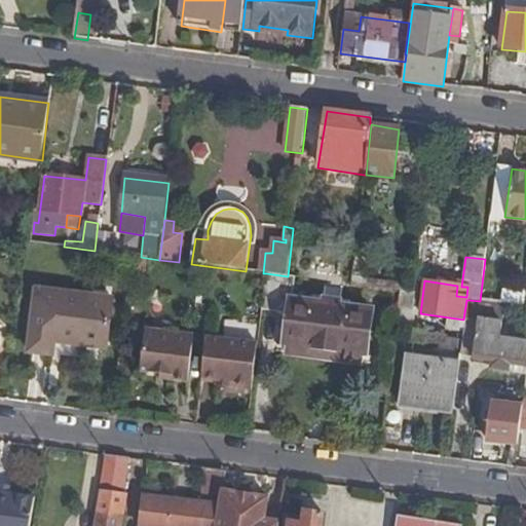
[(295,277),(288,276),(266,273),(262,310),(289,314),(285,344),(288,345),(361,354),(365,355),(371,311),(347,308),(348,302),(311,297),(310,303),(292,300),(295,277)]
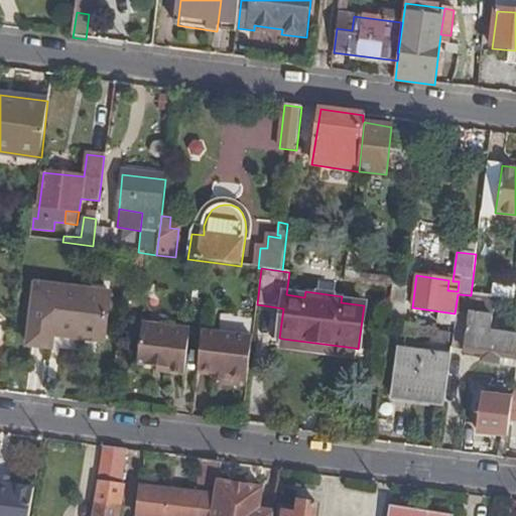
[(407,280),(345,271),(345,278),(393,285),(407,287),(407,280)]
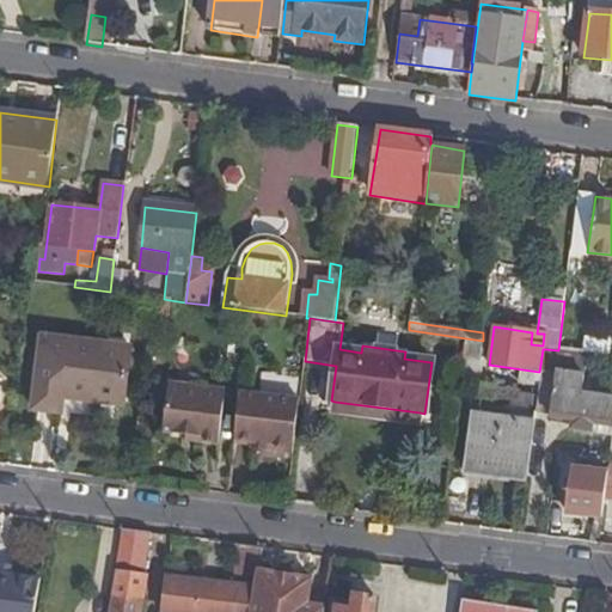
[(544,334),(537,334),(532,332),(531,344),(543,346),(544,334)]
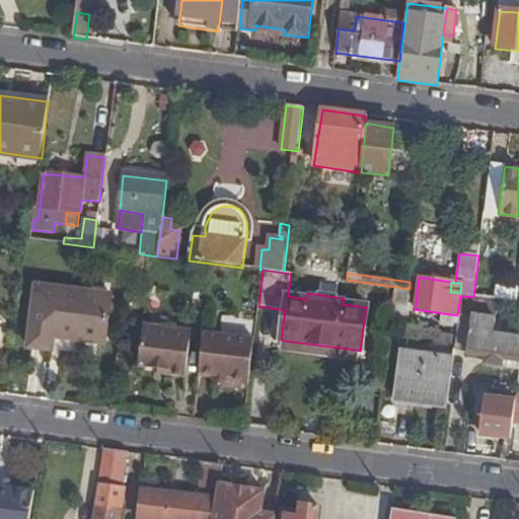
[(105,345),(110,295),(35,287),(28,349),(52,351),(54,339),(105,345)]
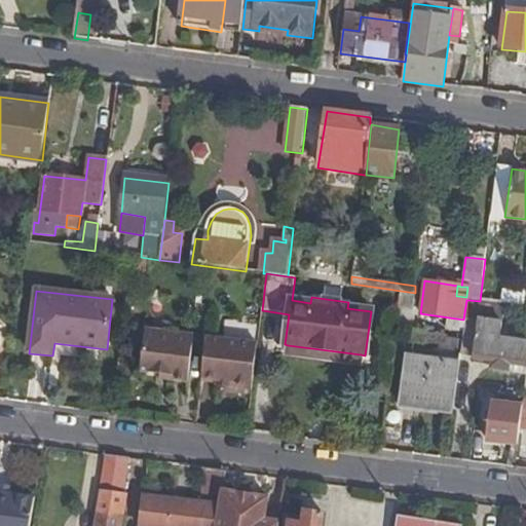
[(415,293),(401,291),(400,299),(414,301),(415,293)]
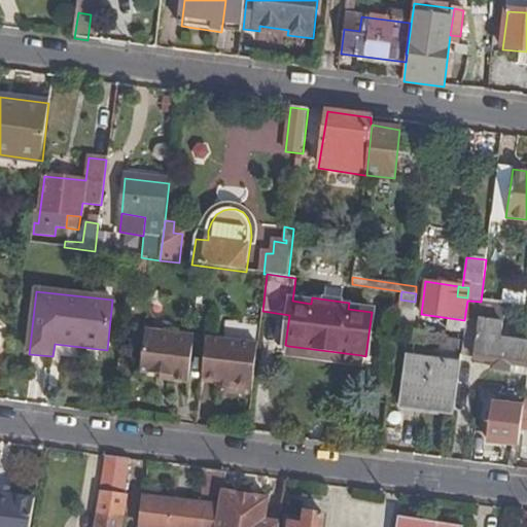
[(507,306),(481,302),(469,301),(464,338),(462,357),(494,362),(493,371),(508,373),(511,361),(526,362),(526,345),(508,343),(508,341),(499,339),(501,323),(505,324),(507,306)]
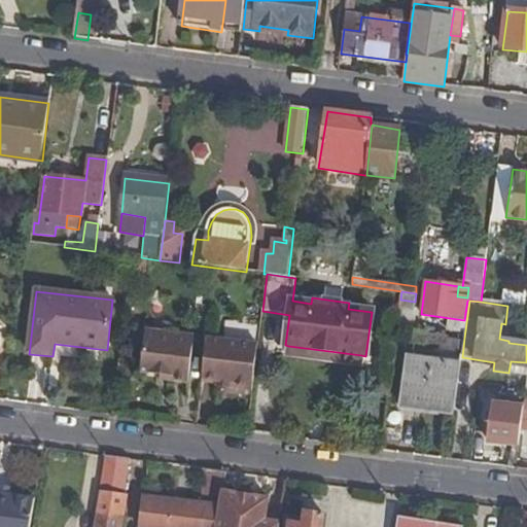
[(141,372),(162,374),(171,375),(171,380),(188,383),(194,337),(146,329),(141,372)]
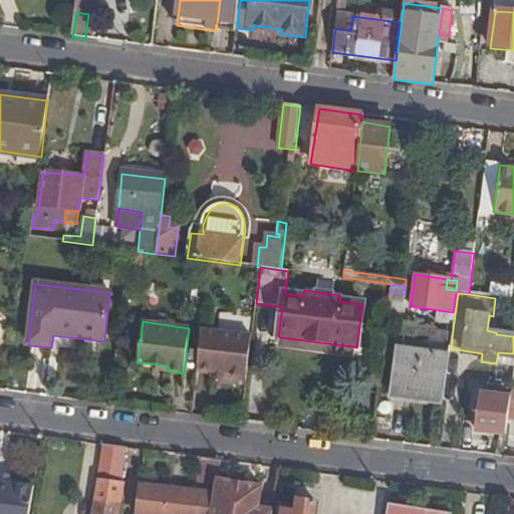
[(224,378),(246,381),(251,337),(202,331),(196,371),(213,372),(225,373),(224,378)]
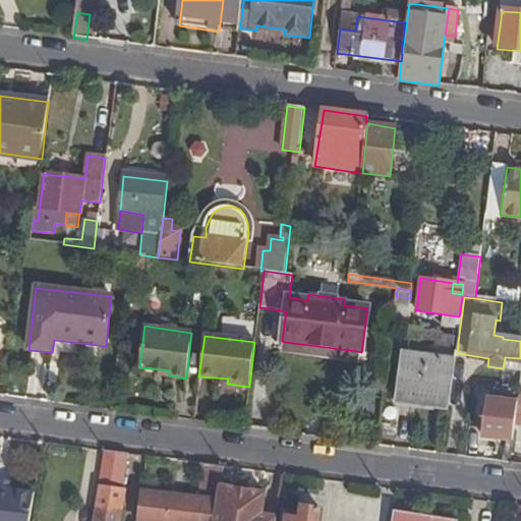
[(357,351),(285,342),(284,352),(355,362),(357,351)]
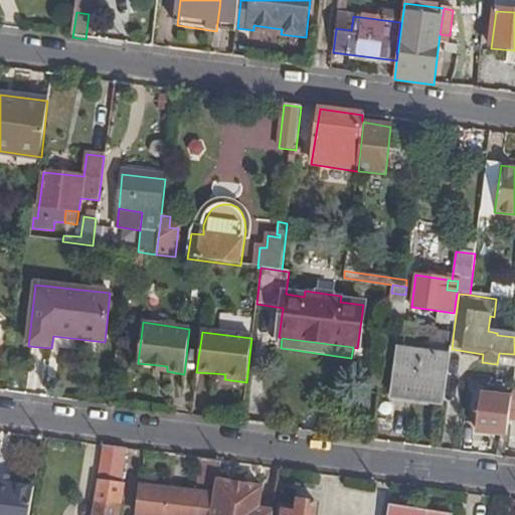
[(394,395),(399,350),(397,349),(391,400),(444,407),(445,402),(394,395)]
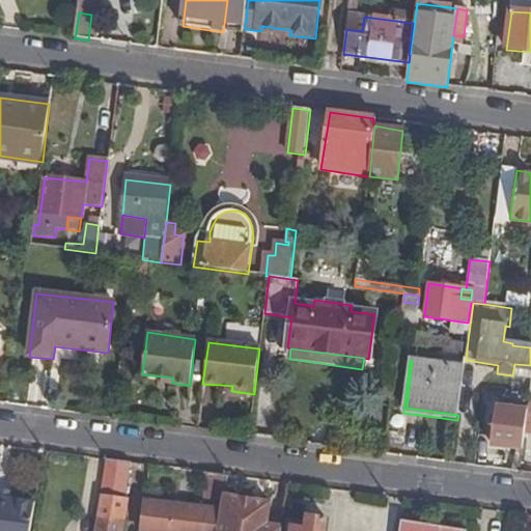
[(407,408),(458,415),(465,367),(412,361),(407,408)]
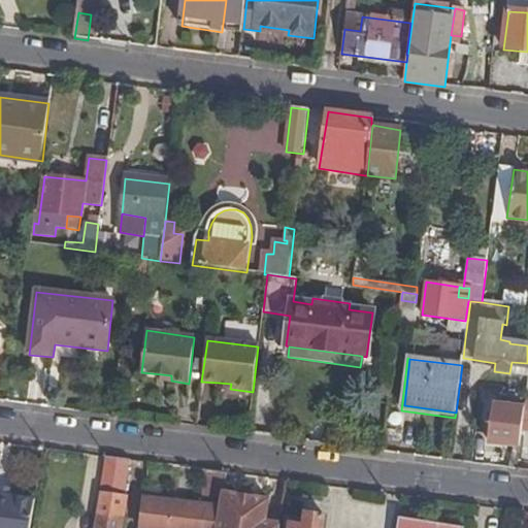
[(509,373),(527,375),(527,363),(512,362),(509,373)]
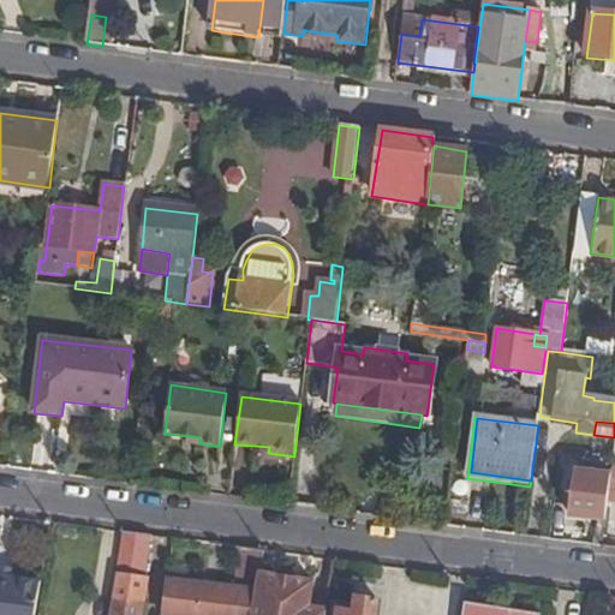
[(573,515),(604,521),(607,500),(610,475),(578,470),(573,515)]
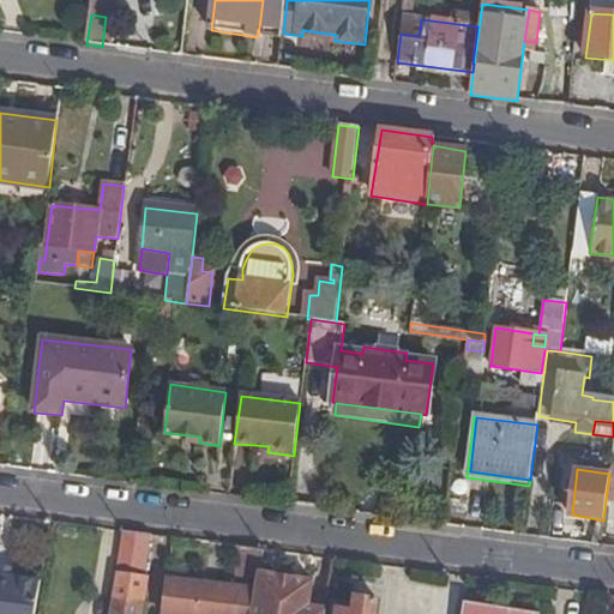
[(152,535),(122,531),(108,613),(142,613),(148,577),(146,576),(152,535)]
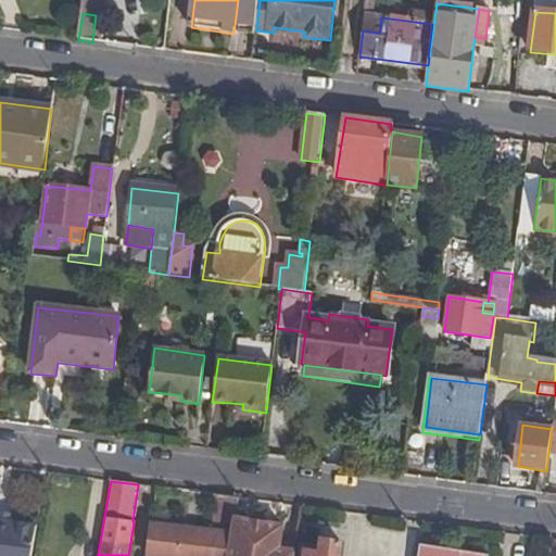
[(240,498),(214,495),(214,533),(197,532),(194,540),(152,534),(149,555),(230,555),(236,520),(240,498)]
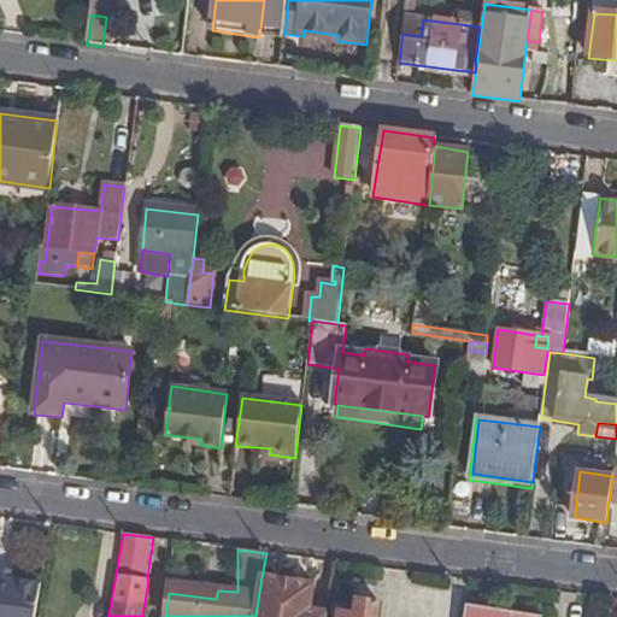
[(0,570),(0,579),(12,581),(13,574),(0,570)]
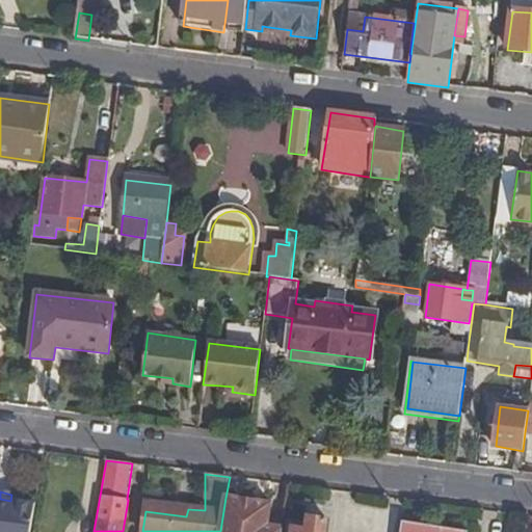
[(225,498),(220,531),(282,531),(284,523),(268,521),(271,505),(225,498)]
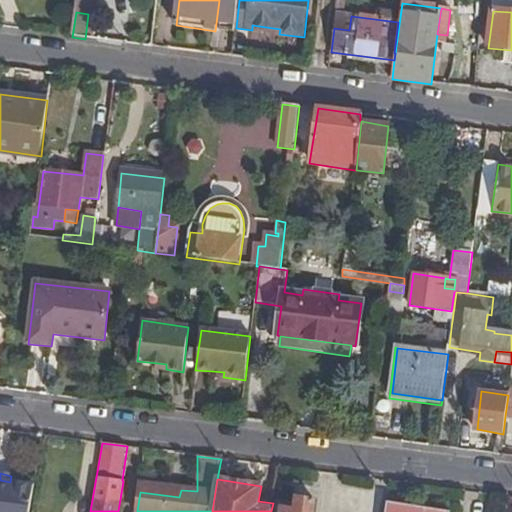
[(29,511),(34,485),(10,482),(0,480),(0,511),(29,511)]
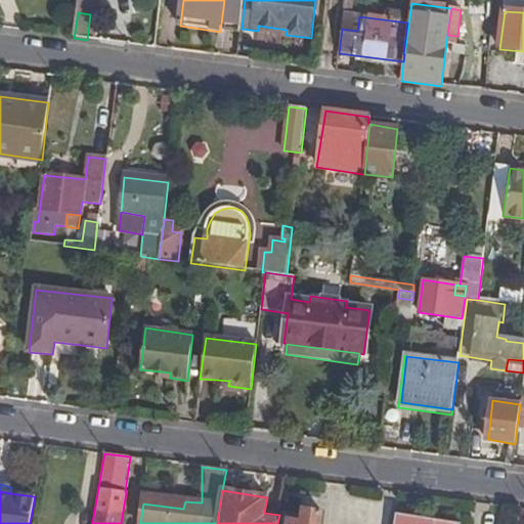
[(185,501),(143,495),(143,504),(183,509),(185,501)]
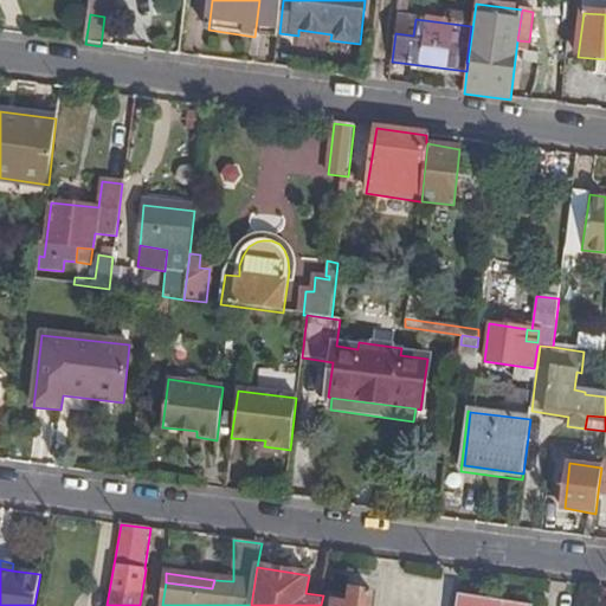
[(331,605),(371,605),(373,595),(353,591),(350,604),(334,601),(331,605)]
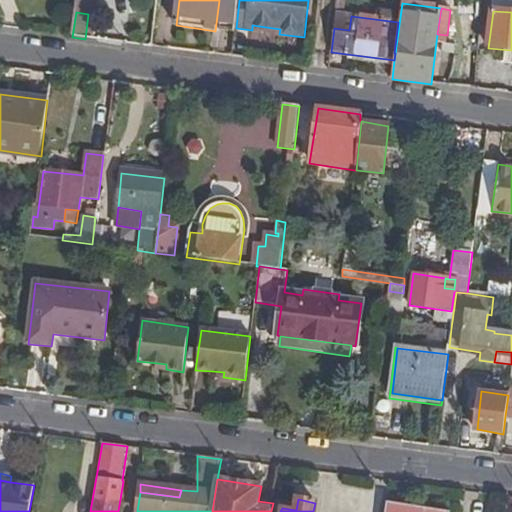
[(386,511),(448,511),(449,511),(388,502),(386,511)]
